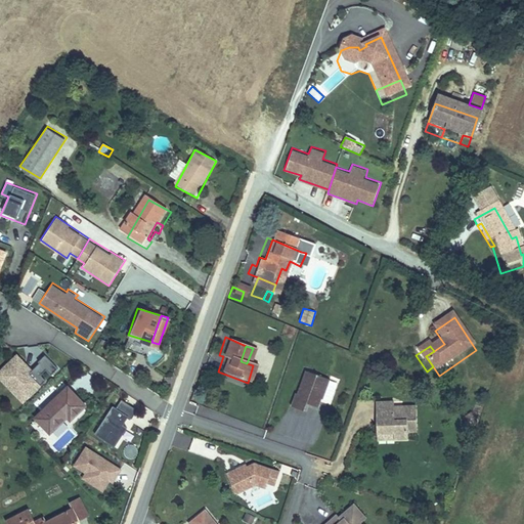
[(45,355),(31,369),(15,354),(0,368),(0,383),(23,405),(58,368),(45,355)]
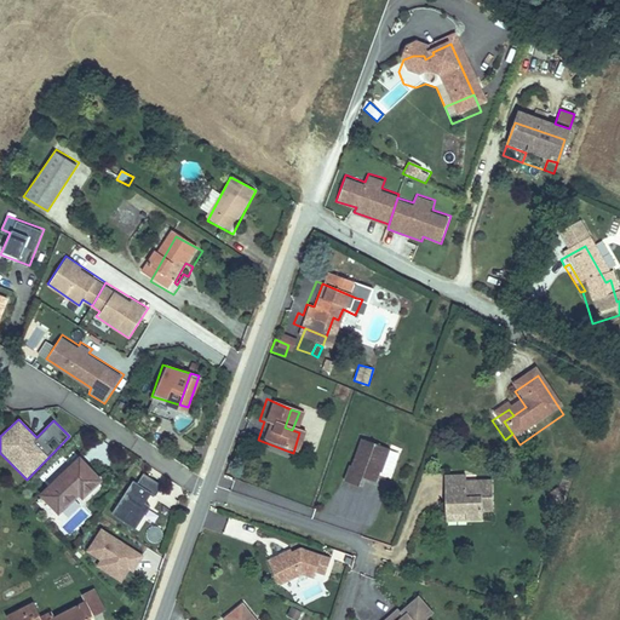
[(367,466),(375,443),(343,431),(333,459),(331,459),(326,475),(340,480),(343,470),(344,468),(352,471),(352,474),(362,477),(366,466),(367,466)]
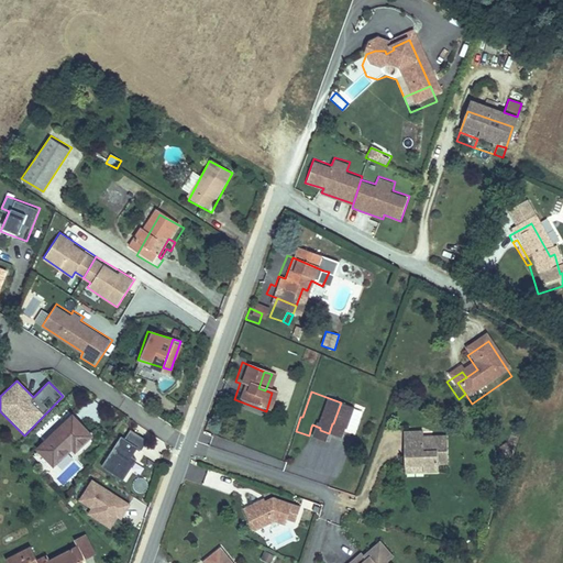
[(74,418),(39,452),(56,471),(74,452),(77,455),(94,439),(74,418)]
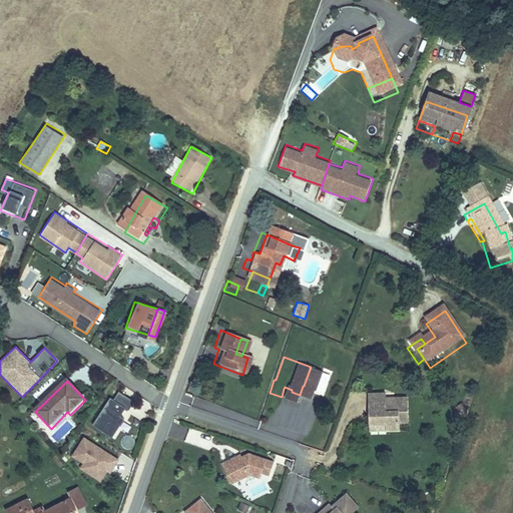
[(135,399),(119,390),(114,398),(110,396),(92,424),(112,437),(124,418),(120,416),(125,407),(129,409),(135,399)]
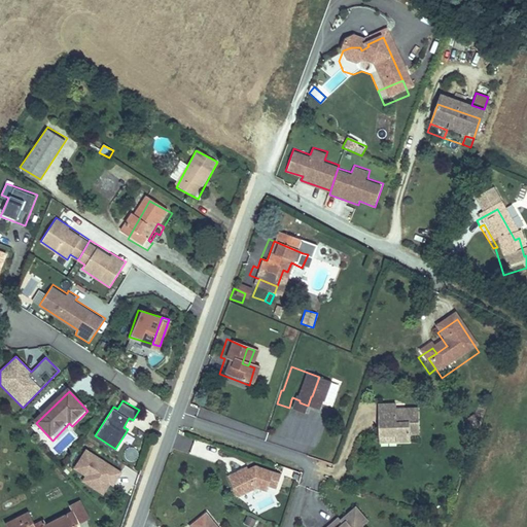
[(395,411),(375,410),(374,443),(396,443),(396,453),(409,453),(409,443),(418,443),(419,418),(395,418),(395,411)]
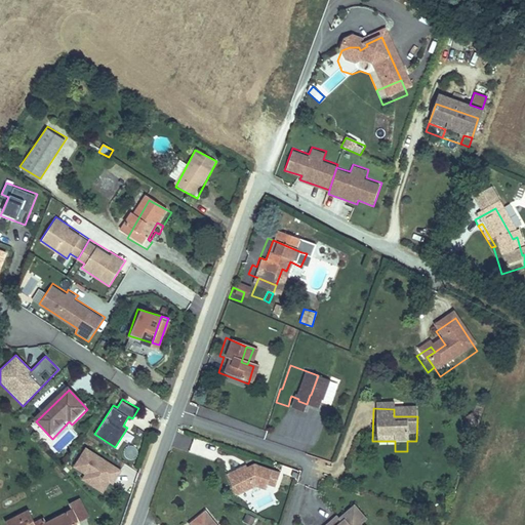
[(469,428),(477,422),(472,413),(463,417),(469,428)]
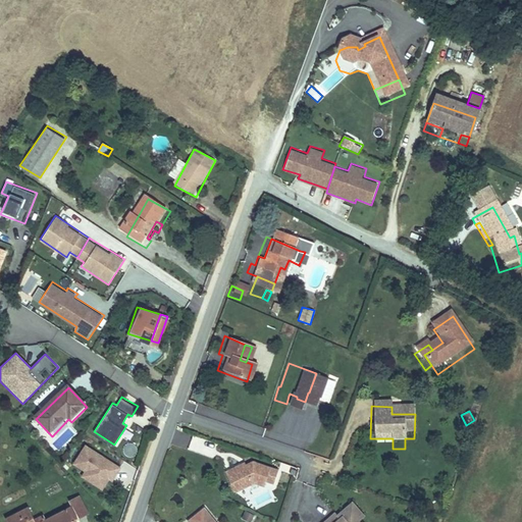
[(393,438),(370,438),(370,449),(393,449),(393,438)]
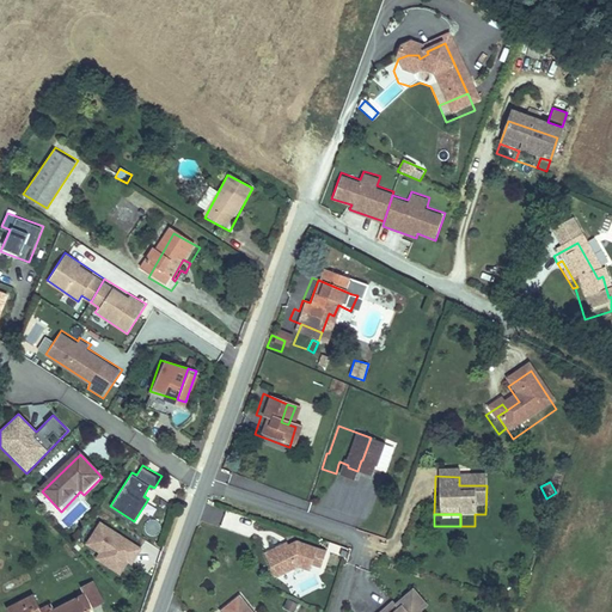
[(97,554),(93,560),(122,577),(141,549),(98,520),(83,544),(97,554)]
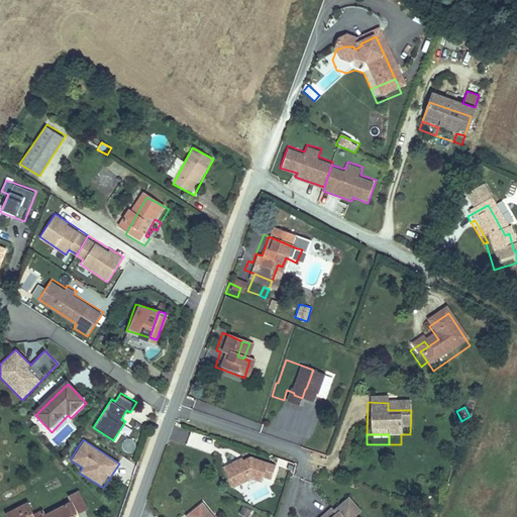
[(273,470),(255,463),(248,467),(237,472),(236,469),(228,473),(237,493),(256,484),(266,488),(273,470)]
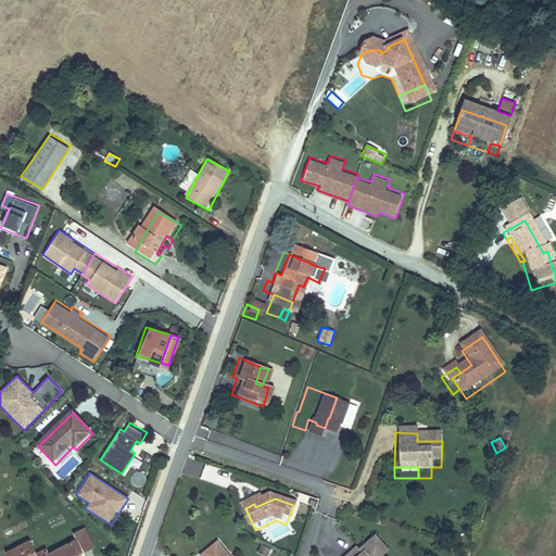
[(34,545),(13,555),(85,555),(85,554),(99,545),(88,526),(74,533),(76,538),(54,551),(51,545),(38,553),(34,545)]
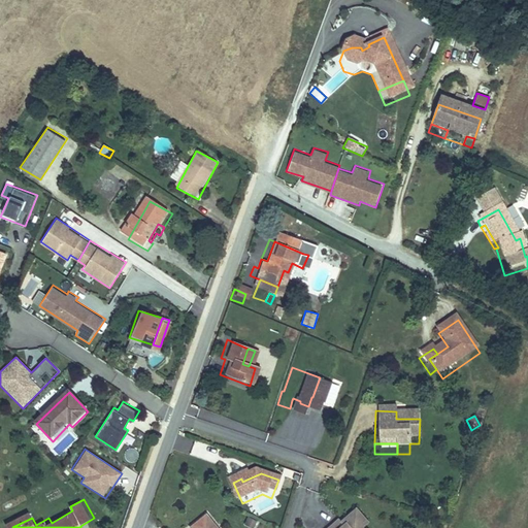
[(367,527),(359,516),(341,527),(367,527)]
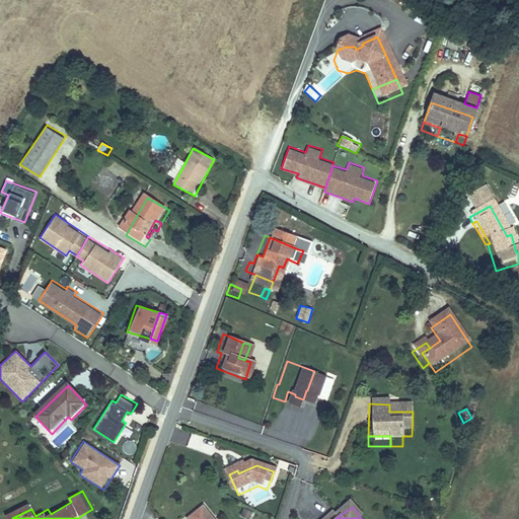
[(247,518),(249,518),(253,512),(243,508),(240,515),(247,518)]
